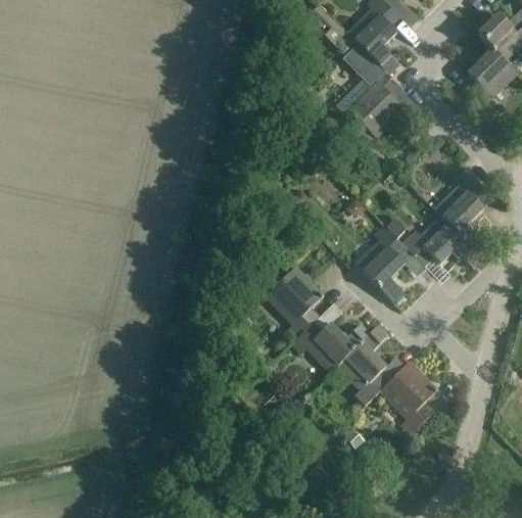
[(372,8),(347,32),(358,43),(371,55),(372,56),(379,63),(388,74),(398,63),(382,46),(397,31),(390,25),(399,15),(384,0),(370,0),(367,3),(372,8)]
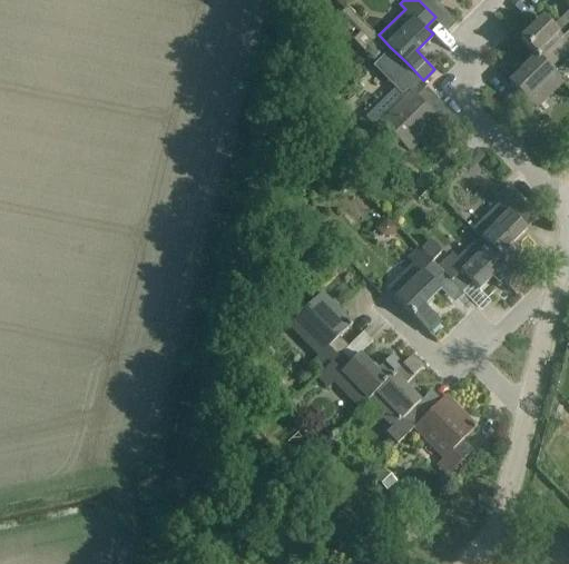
[(568,22),(561,15),(551,25),(543,16),(521,37),(537,53),(537,52),(549,65),(550,65),(568,46),(568,22)]
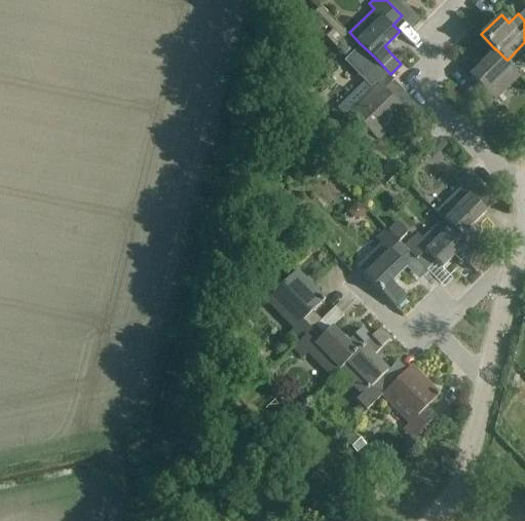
[(360,43),(346,57),(373,83),(348,107),(378,137),(407,109),(395,97),(404,87),(390,74),(381,64),(374,57),(373,56),(360,43)]
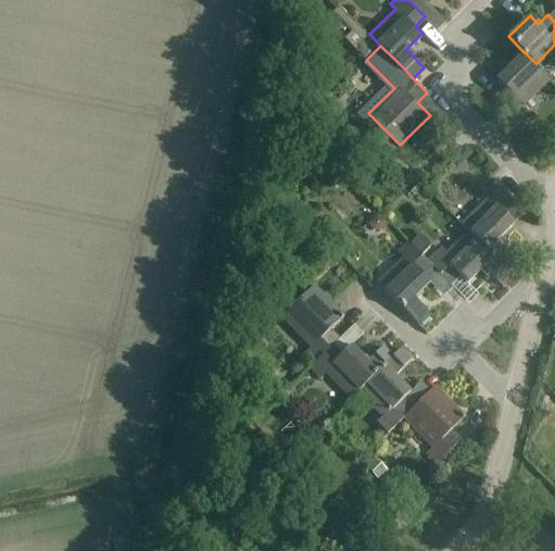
[(550,77),(537,63),(535,63),(524,51),(524,52),(497,77),(504,85),(494,94),(518,119),(529,108),(524,102),(550,77)]
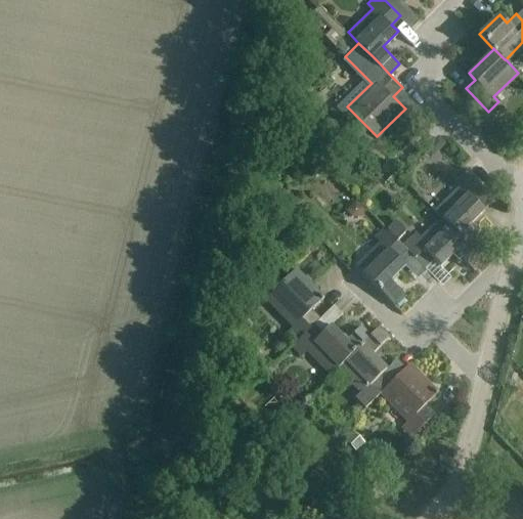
[(431,140),(438,148),(446,140),(438,133),(431,140)]
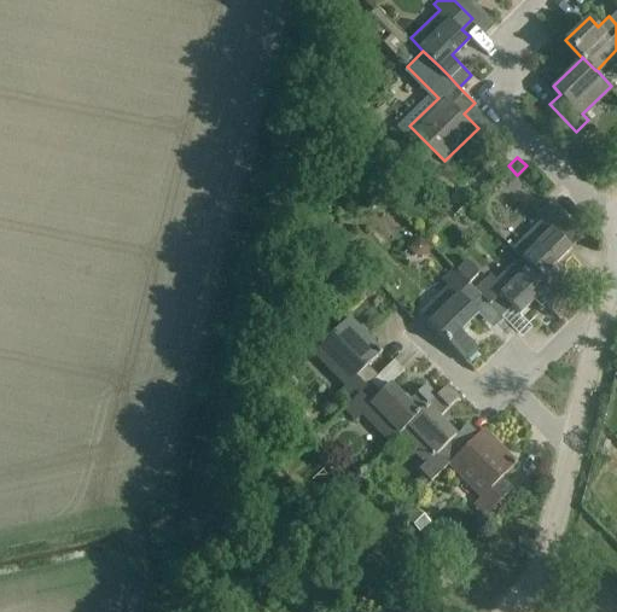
[(542,217),(513,245),(522,254),(542,274),(551,281),(563,295),(575,283),(554,262),(572,245),(571,244),(582,234),(575,227),(549,200),(548,199),(536,211),(542,217)]
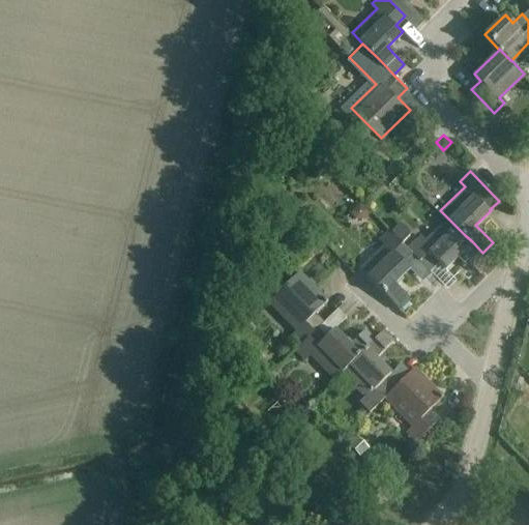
[(362,221),(371,212),(361,203),(353,211),(362,221)]
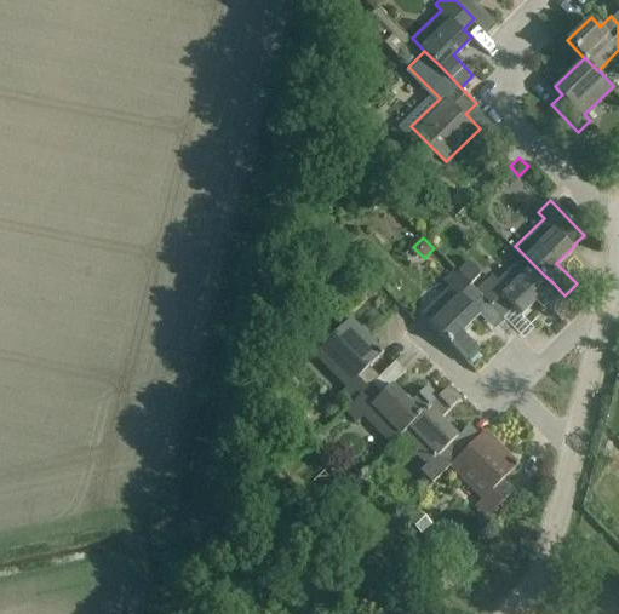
[(488,276),(477,287),(485,294),(504,315),(514,304),(522,311),(540,294),(563,317),(574,305),(565,296),(552,282),(544,275),(523,254),(494,282),(488,276)]
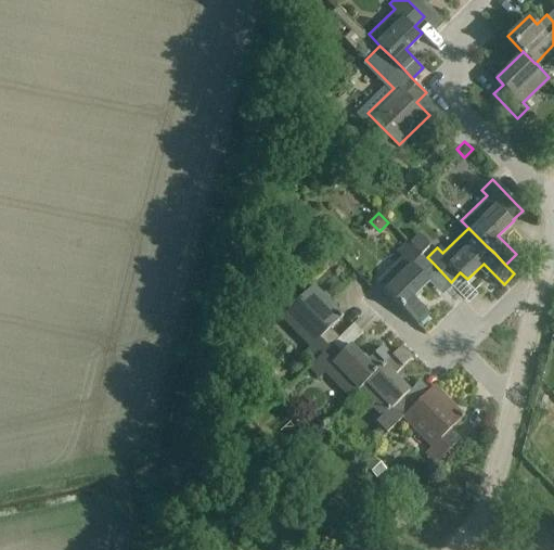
[(421,230),(410,240),(422,251),(432,241),(421,230)]
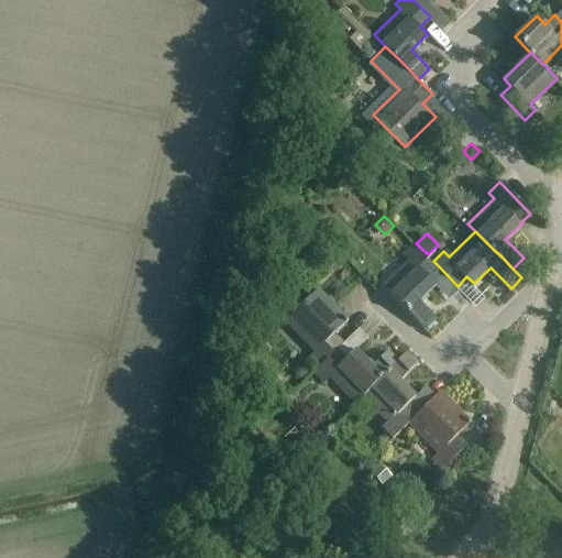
[(409,258),(383,284),(384,284),(408,309),(426,327),(436,317),(419,299),(436,283),(430,277),(440,267),(433,261),(428,254),(416,243),(415,241),(404,252),(409,258)]
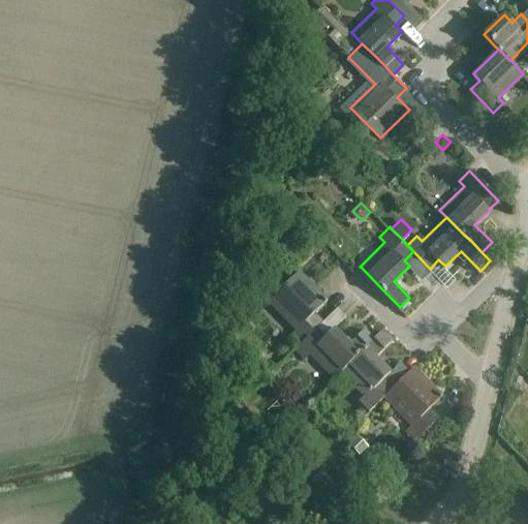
[(301,341),(319,324),(323,318),(315,310),(328,298),(300,269),(269,298),(297,327),(291,332),(301,341)]
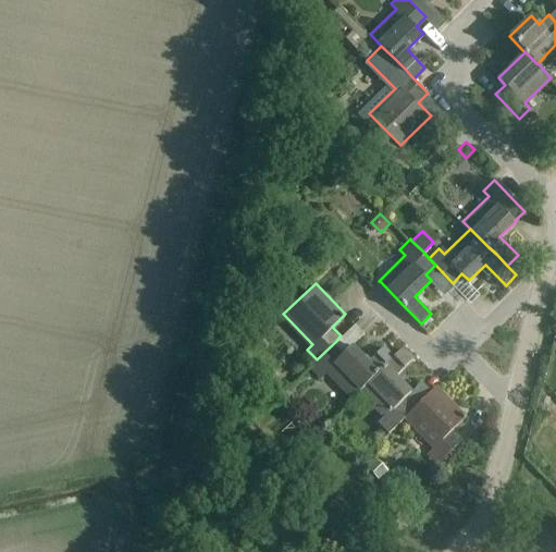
[(378,370),(385,363),(394,354),(384,344),(368,359),(353,343),(345,351),(336,341),(317,359),(311,365),(321,375),(326,370),(353,396),(360,389),(359,388),(379,370),(378,370)]
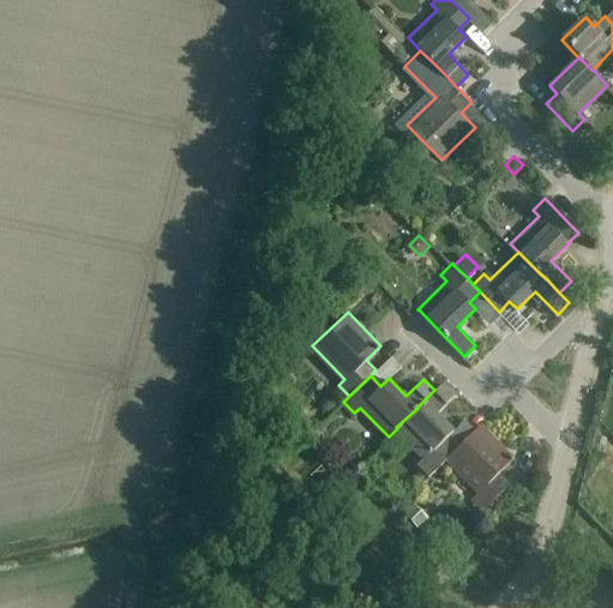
[(430,474),(446,457),(456,447),(446,438),(455,431),(438,414),(457,395),(444,380),(434,390),(425,399),(416,408),(418,408),(396,427),(397,428),(425,456),(418,463),(430,474)]
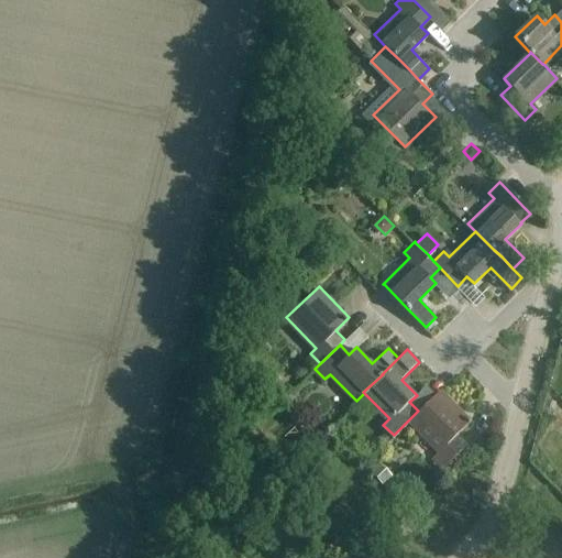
[(418,411),(409,419),(438,449),(432,455),(443,466),(467,441),(459,431),(472,418),(441,387),(418,411)]
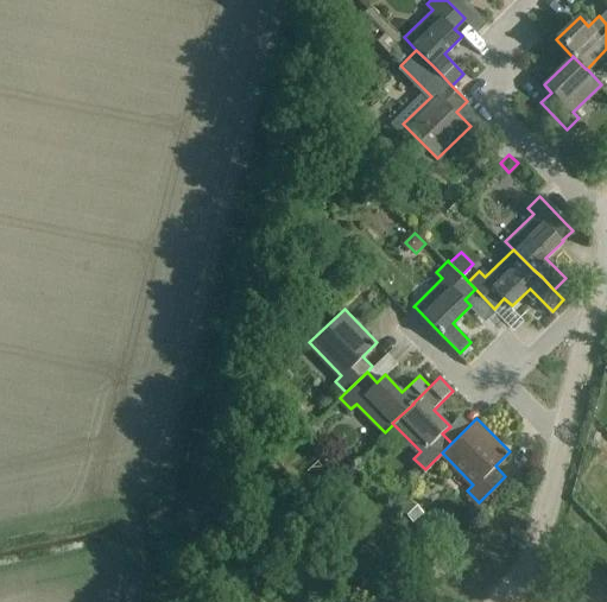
[(393,500),(408,487),(397,475),(383,488),(393,500)]
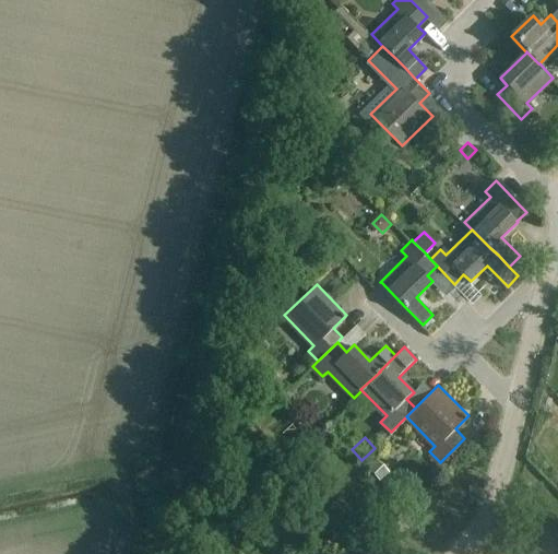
[(383,476),(391,468),(379,458),(371,467),(383,476)]
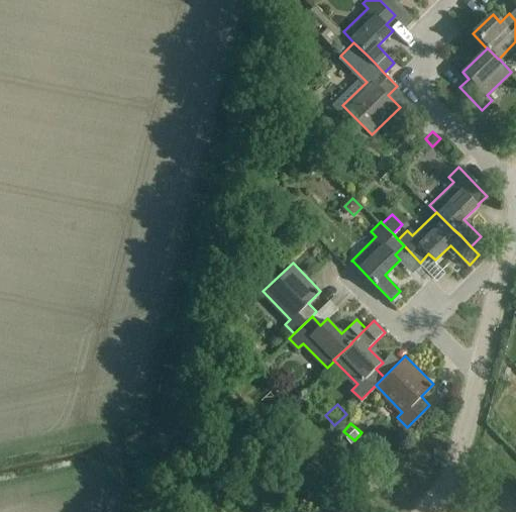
All buildings are outlined.
